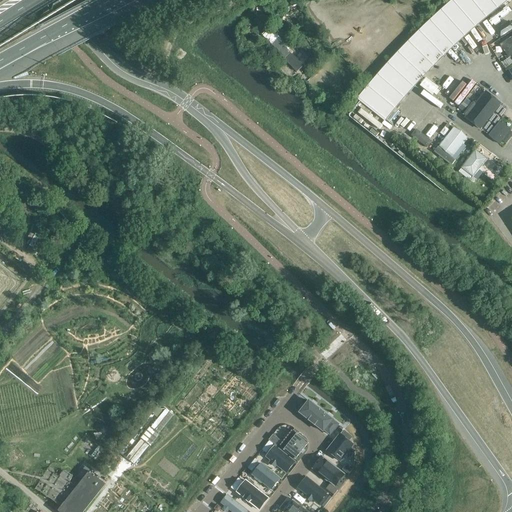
[(494,10),(505,2),(503,0),(458,0),(448,9),(468,32),(476,25),(483,19),(494,10)]
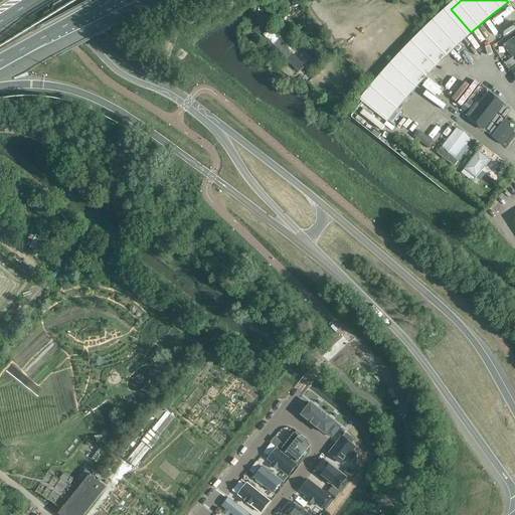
[(471,32),(451,9),(441,18),(432,26),(453,49),(462,40),(471,32)]
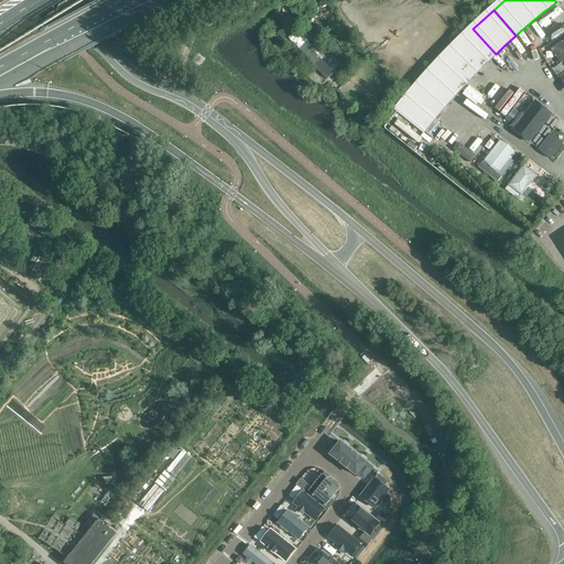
[(552,41),(563,33),(563,25),(562,23),(548,32),(552,41)]
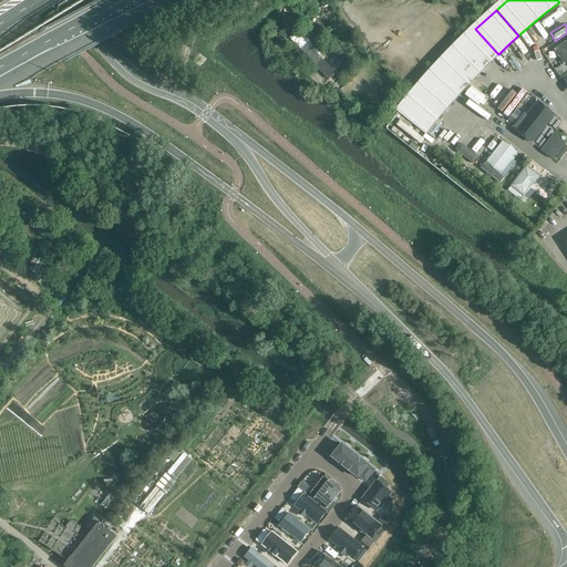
[(291,38),(328,78),(343,64),(307,24),(291,38)]
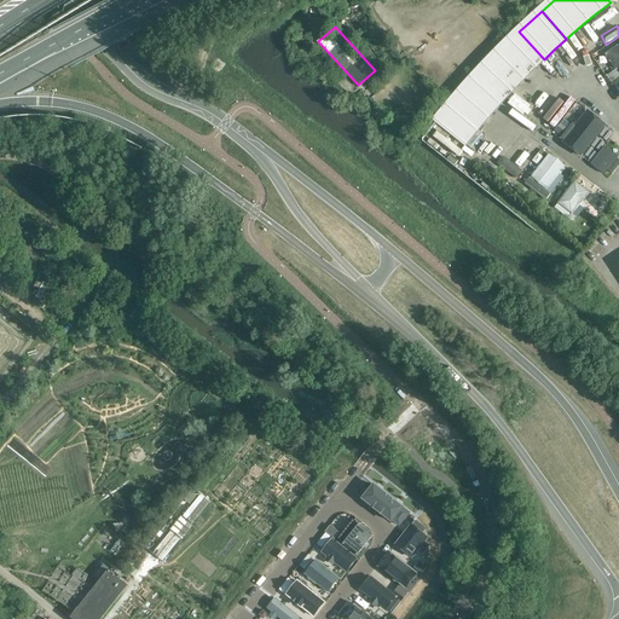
[(534,69),(544,59),(519,32),(507,44),(499,51),(489,63),(476,75),(504,100),(514,90),(524,79),(534,69)]
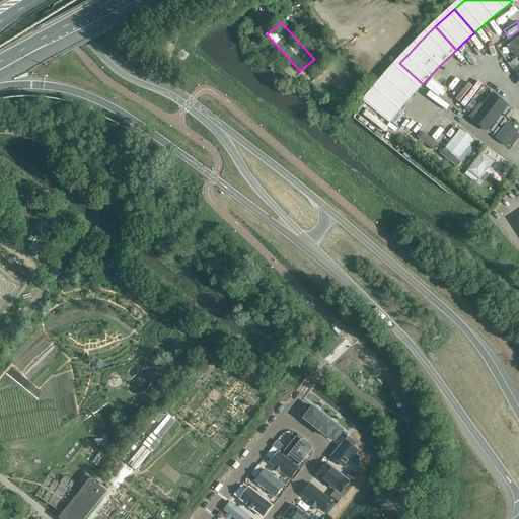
[(479,58),(488,54),(476,35),(469,40),(479,58)]
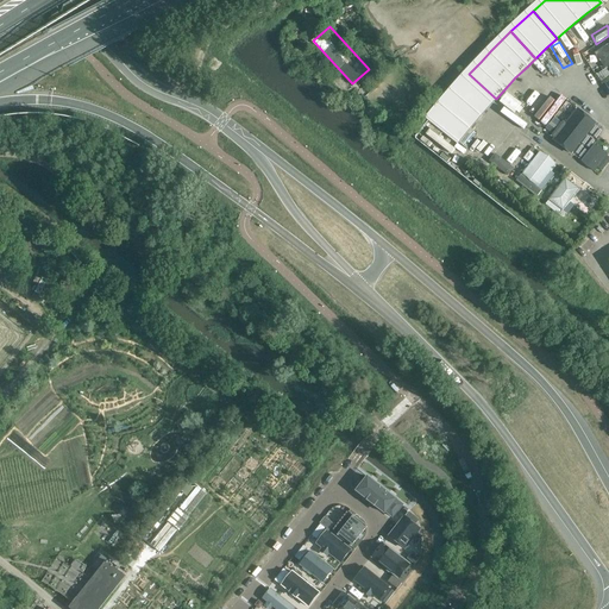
[(608,66),(608,43),(596,52),(606,68),(608,66)]
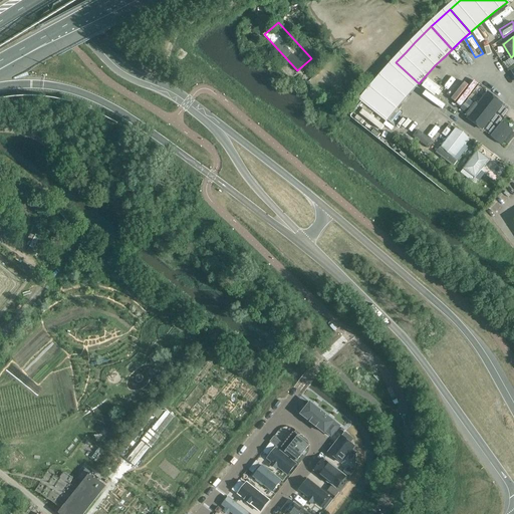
[(505,62),(509,69),(513,65),(513,58),(513,57),(505,62)]
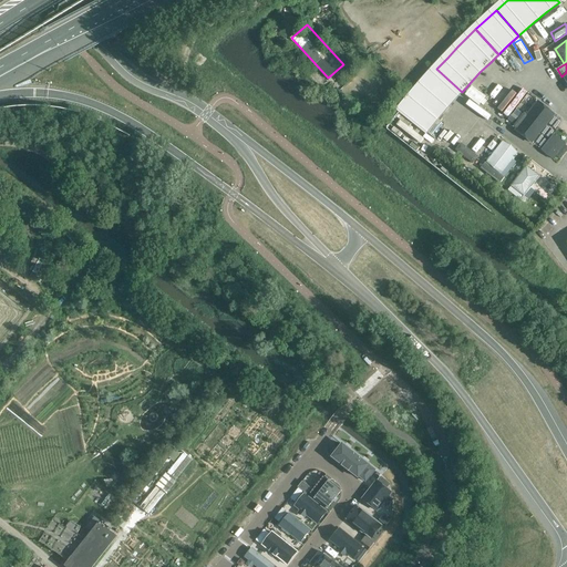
[(444,111),(451,104),(456,98),(462,92),(436,69),(428,79),(419,89),(409,100),(400,112),(435,140),(426,132),(432,125),(439,119),(444,111)]
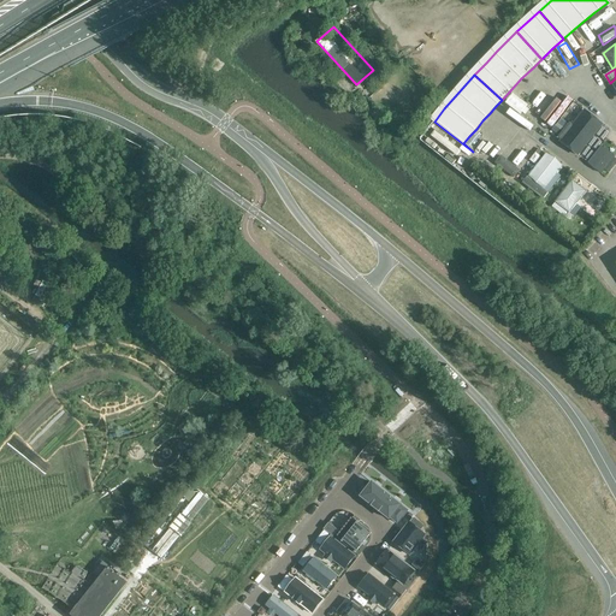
[(579,157),(604,124),(585,110),(561,142),(579,157)]
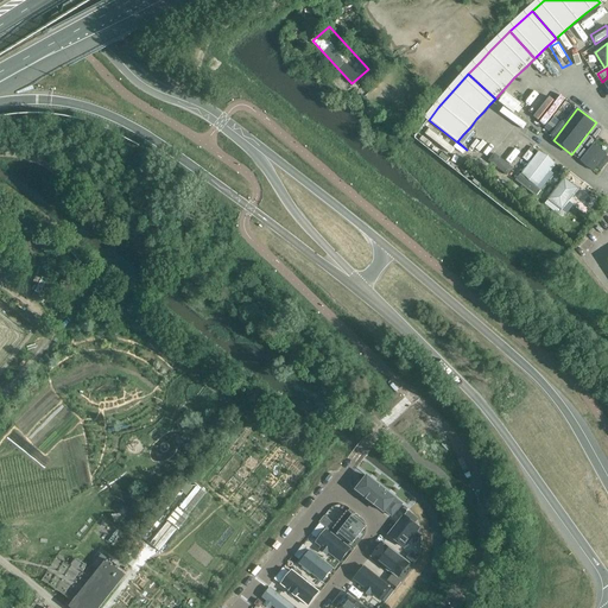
[(510,152),(513,145),(500,137),(485,162),(489,165),(491,163),(504,171),(510,160),(515,164),(523,152),(519,150),(514,157),(506,152),(506,151),(510,152)]
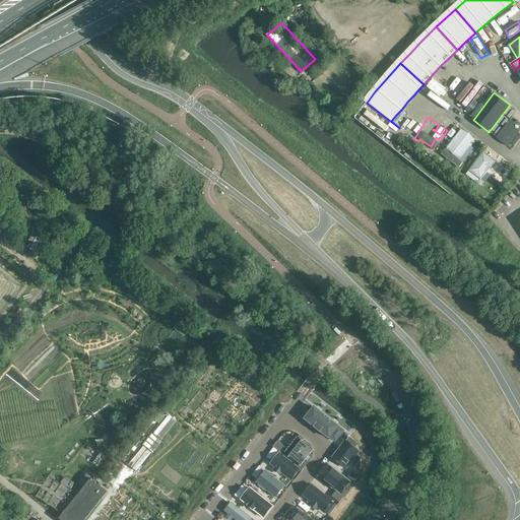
[(519,132),(508,123),(497,137),(508,146),(511,143),(515,146),(519,138),(519,134),(518,133),(519,132)]
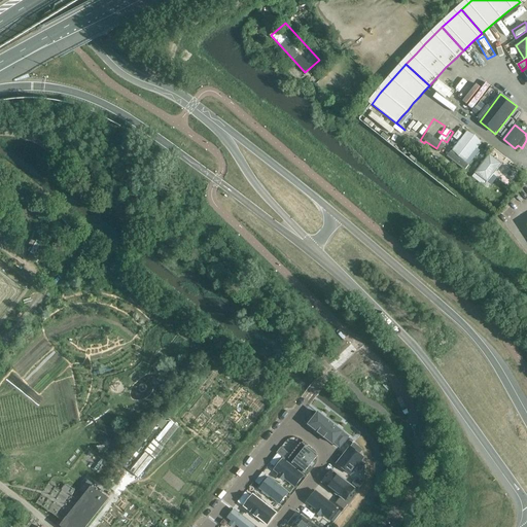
[(482,142),(467,131),(452,150),(469,165),(481,150),(478,148),(482,142)]
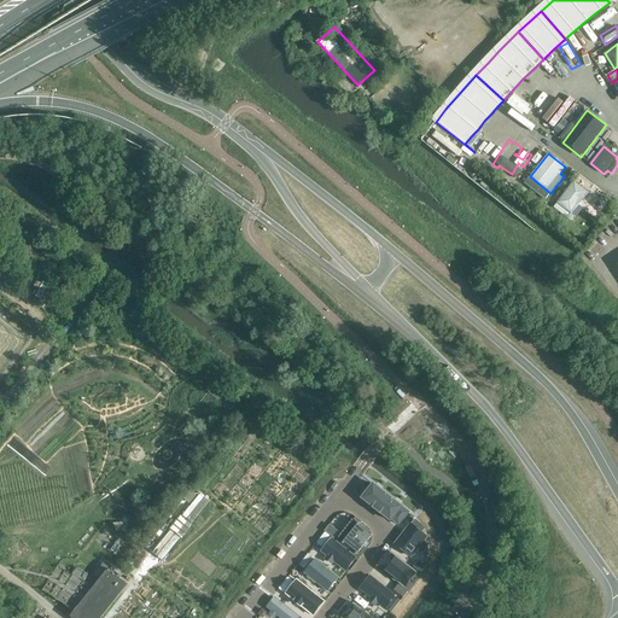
[(588,192),(575,182),(558,203),(554,207),(554,208),(567,219),(569,217),(573,222),(583,210),(583,209),(578,205),(588,192)]
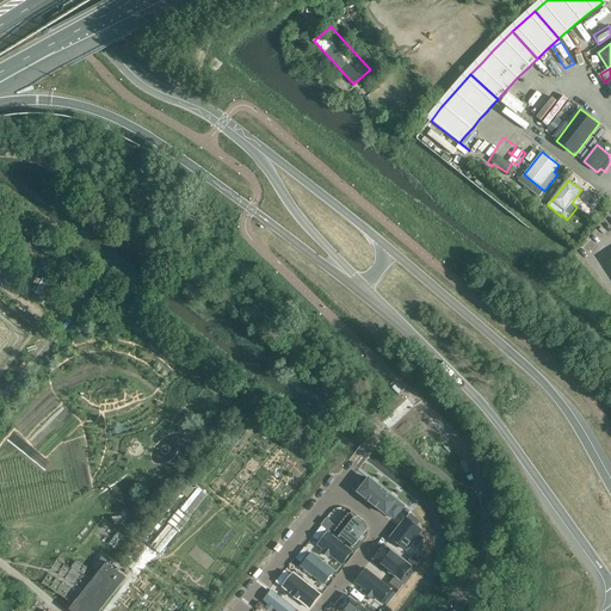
[(401,501),(370,477),(357,494),(388,518),(389,517),(395,522),(407,508),(400,503),(401,501)]
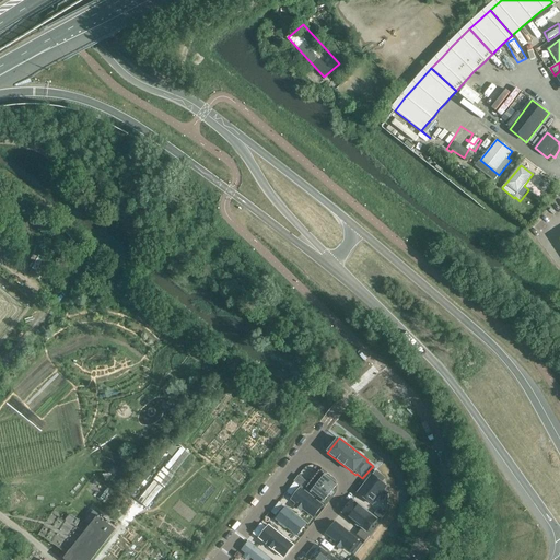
[(373,475),(372,474),(357,492),(373,505),(380,497),(384,500),(389,493),(386,490),(389,486),(383,481),(386,478),(377,470),(373,475)]
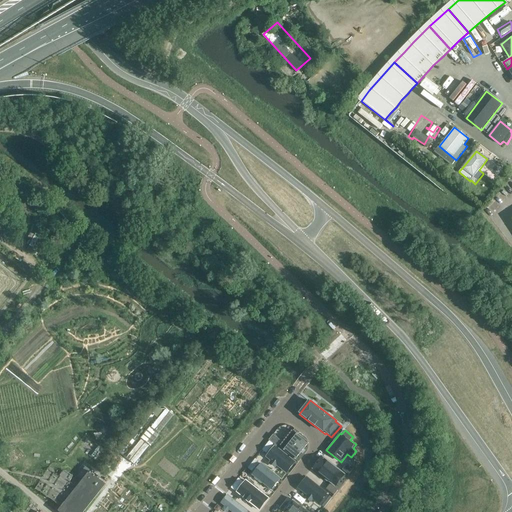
[(309,442),(297,433),(283,450),(295,460),(309,442)]
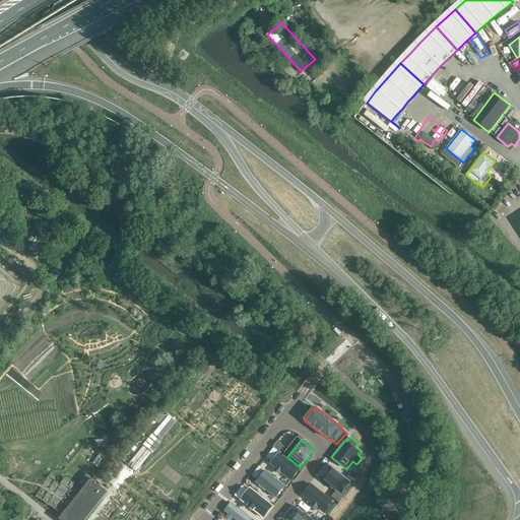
[(281,453),(285,448),(277,441),(273,446),(281,453)]
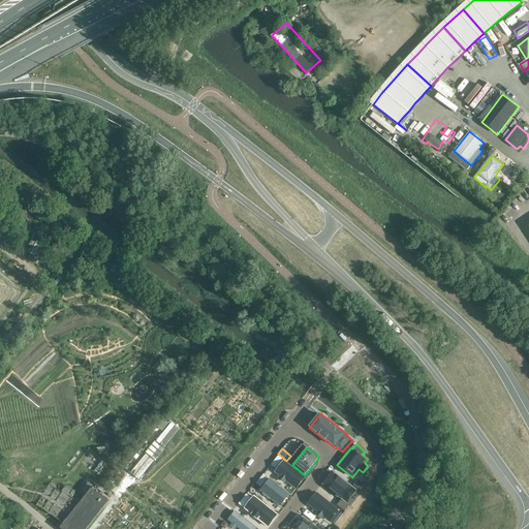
[(306,477),(284,460),(275,472),(280,476),(278,478),(284,484),(286,481),(297,490),(306,477)]
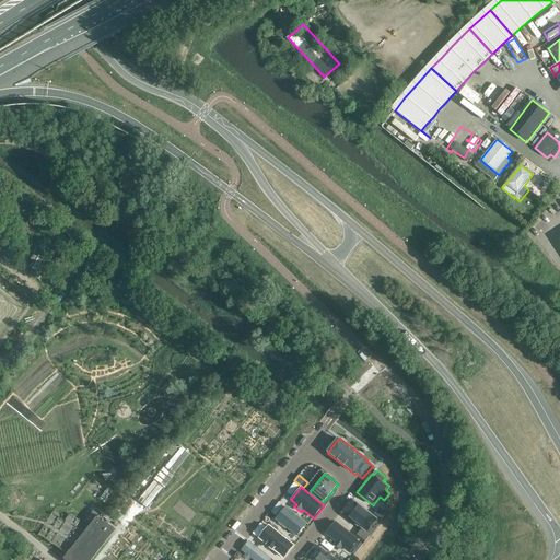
[(378,518),(353,498),(342,512),(369,532),(378,518)]
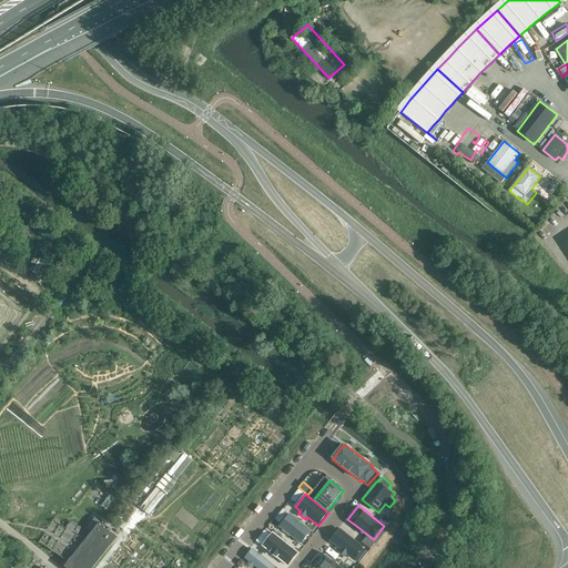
[(312,530),(290,514),(280,527),(302,544),(312,530)]
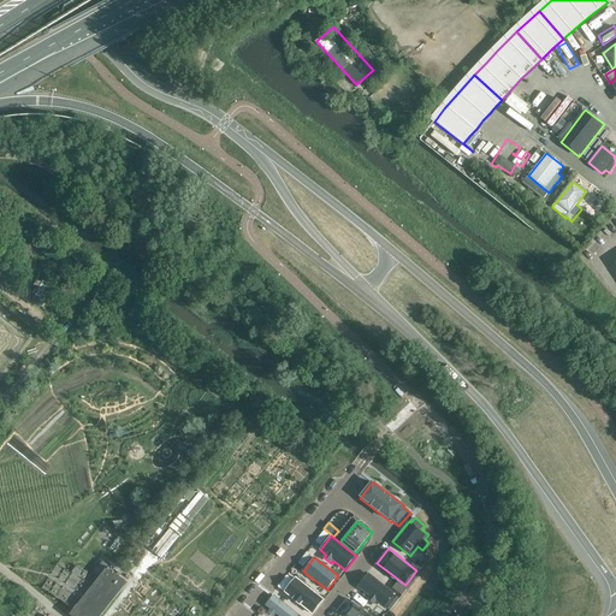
[(425,566),(416,560),(413,566),(420,572),(425,566)]
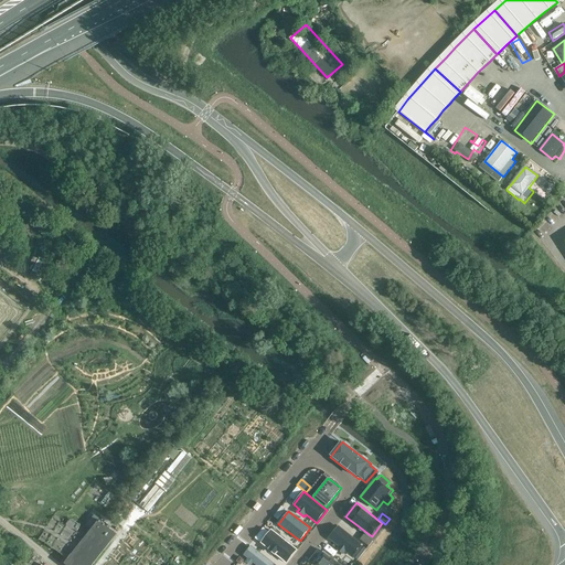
[(92,529),(98,520),(99,519),(98,518),(95,515),(87,525),(89,528),(92,529)]
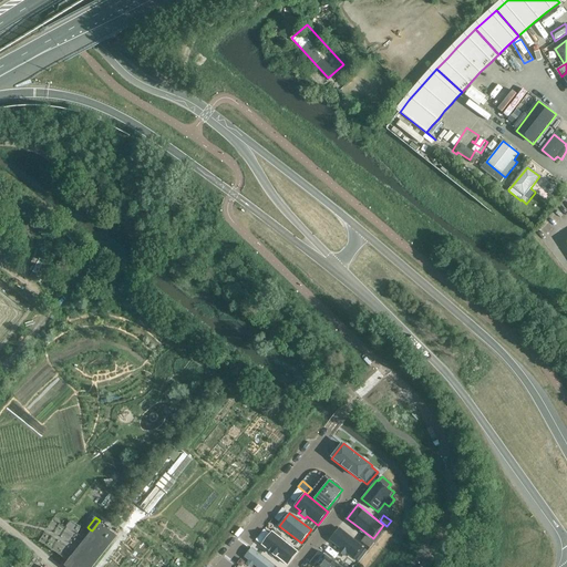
[(64,566),(91,566),(116,536),(99,523),(64,566)]
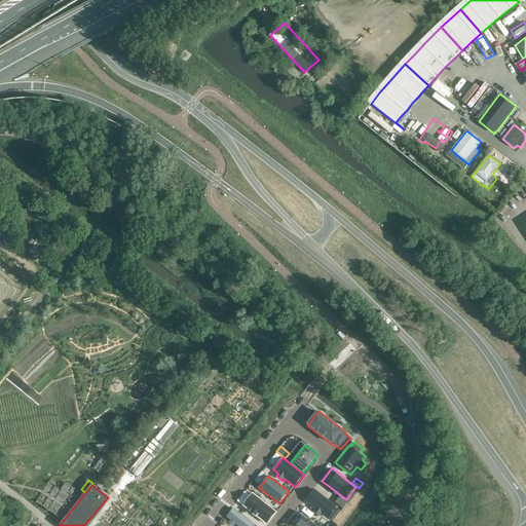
[(337,506),(315,490),(306,501),(315,509),(313,512),(321,516),(322,514),(328,518),(337,506)]
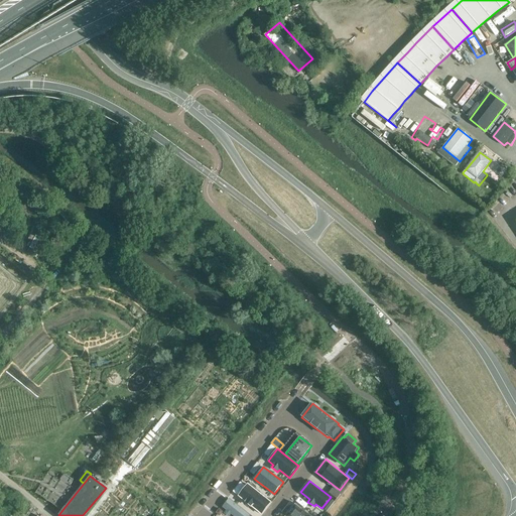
[(248,484),(238,496),(262,515),(271,502),(248,484)]
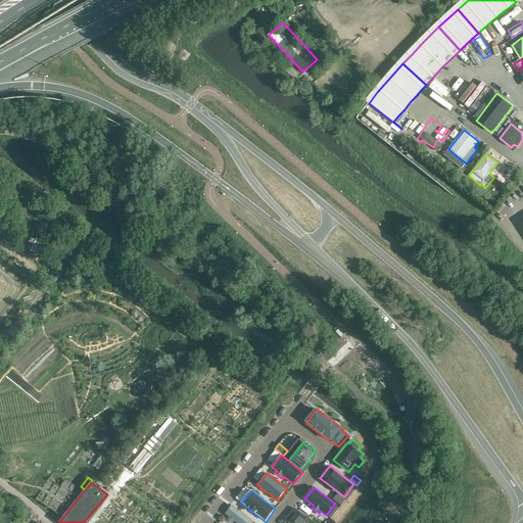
[(345,501),(337,494),(333,500),(341,506),(345,501)]
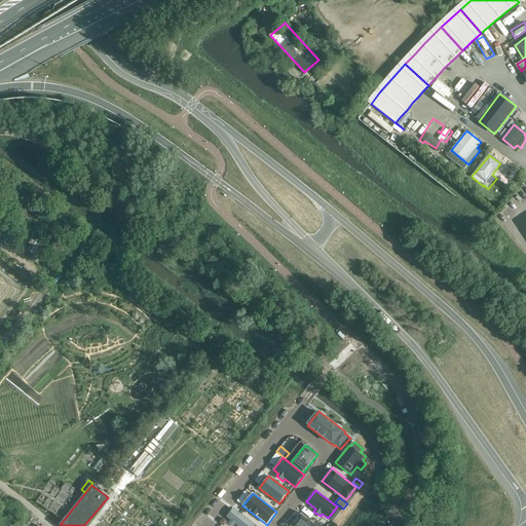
[(256,525),(233,508),(227,517),(231,520),(228,523),(232,525),(234,525),(236,524),(238,525),(256,525)]
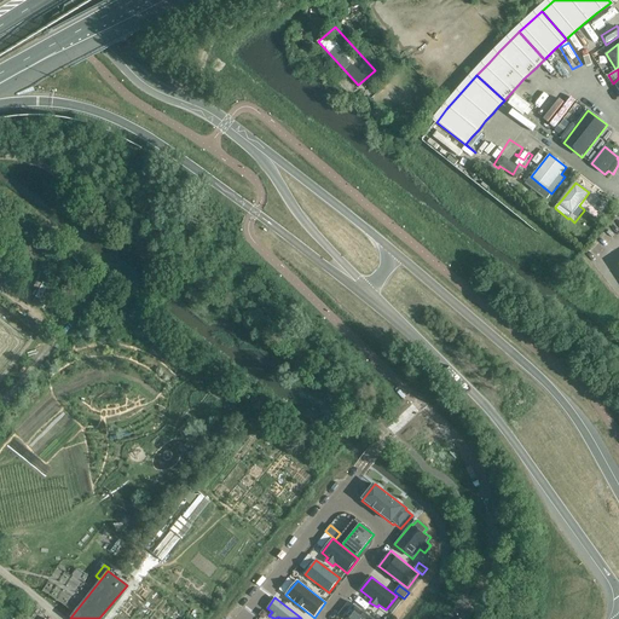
[(401,602),(397,597),(387,609),(393,613),(401,602)]
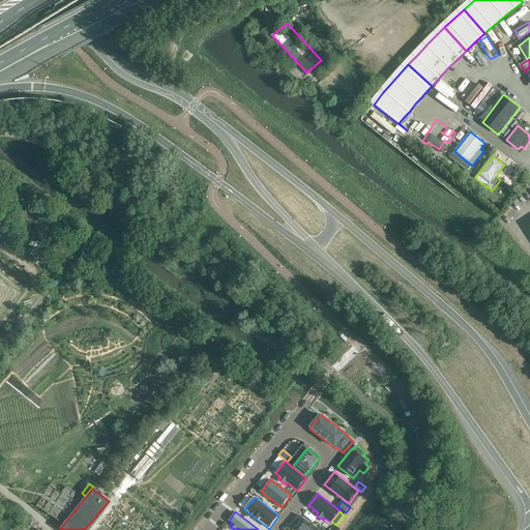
[(303,518),(299,514),(290,527),(293,529),(320,529),(303,517),(303,518)]
